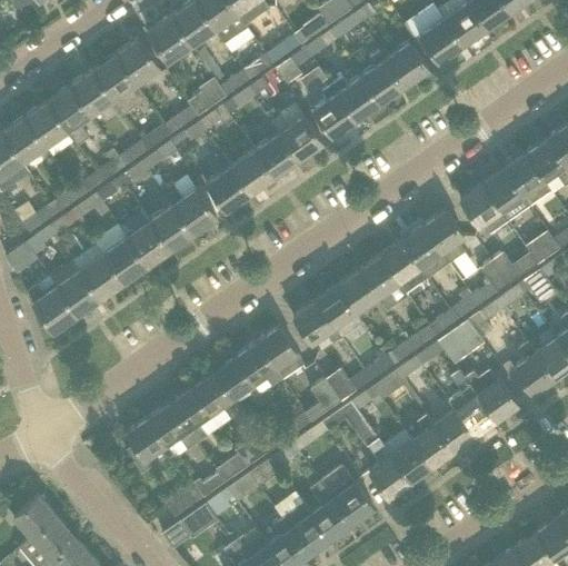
[(33,0),(9,0),(13,10),(15,10),(36,2),(33,0)]
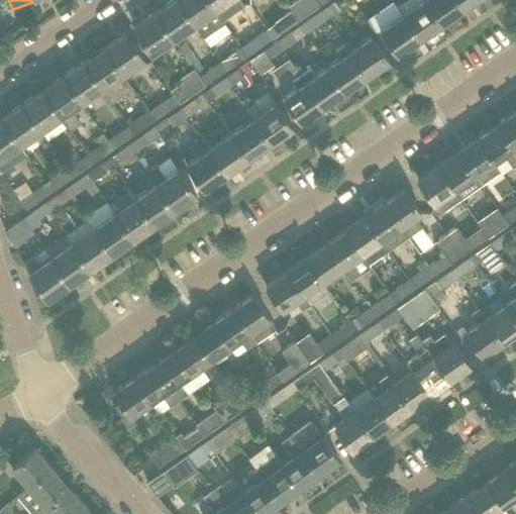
[(178,0),(175,0),(157,13),(175,39),(195,25),(178,0)]
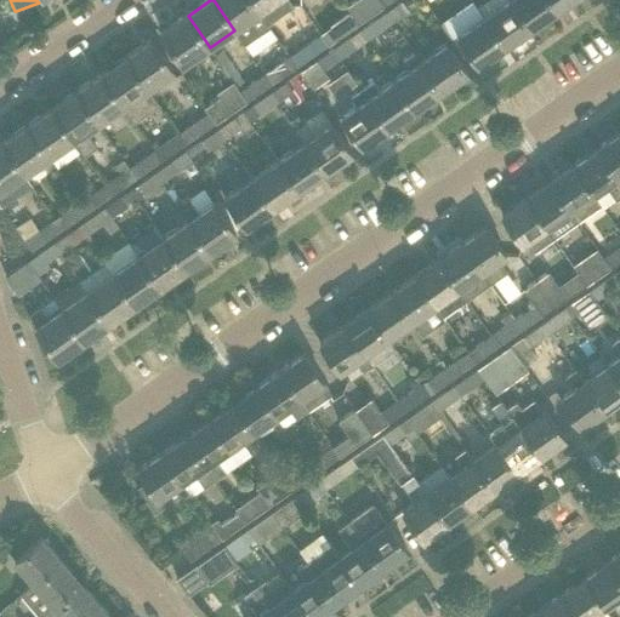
[(251,0),(214,0),(234,30),(246,46),(271,29),(268,26),(269,26),(261,12),(251,0)]
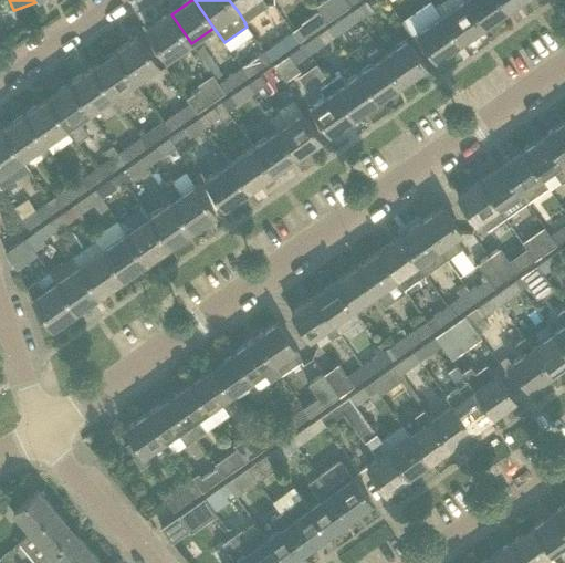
[(268,8),(262,0),(229,0),(238,11),(246,23),(268,8)]
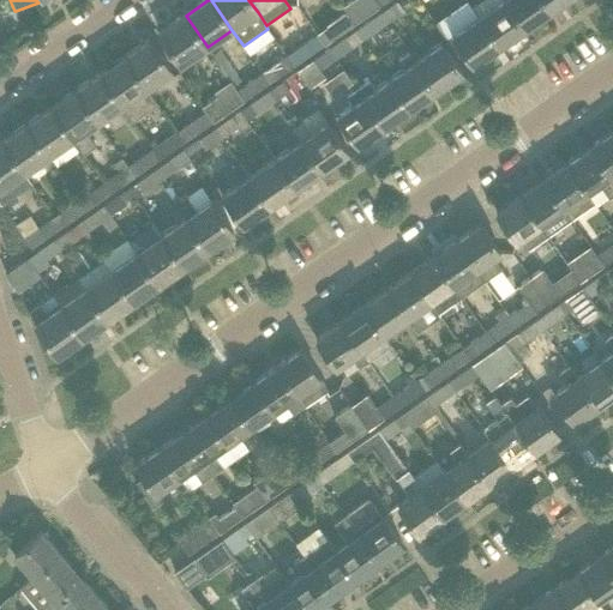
[(353,0),(343,7),(347,13),(349,16),(355,25),(382,7),(376,0),(353,0)]
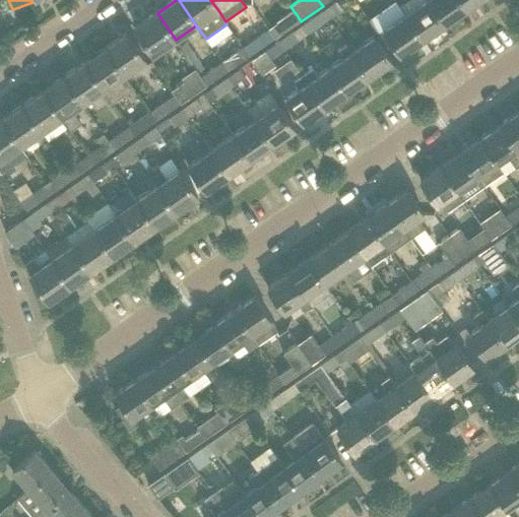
[(445,26),(427,0),(405,15),(423,41),(445,26)]
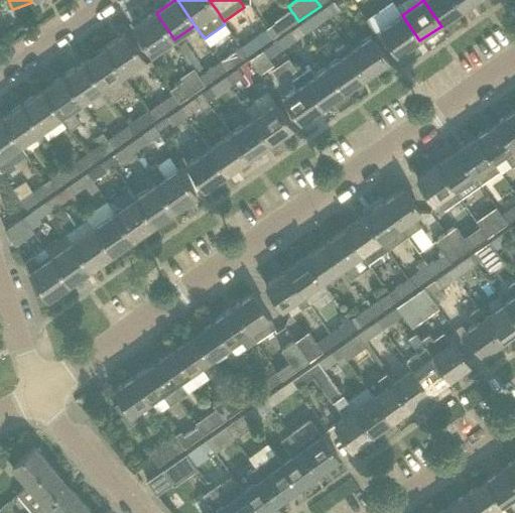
[(463,10),(455,0),(423,0),(441,26),(463,10)]
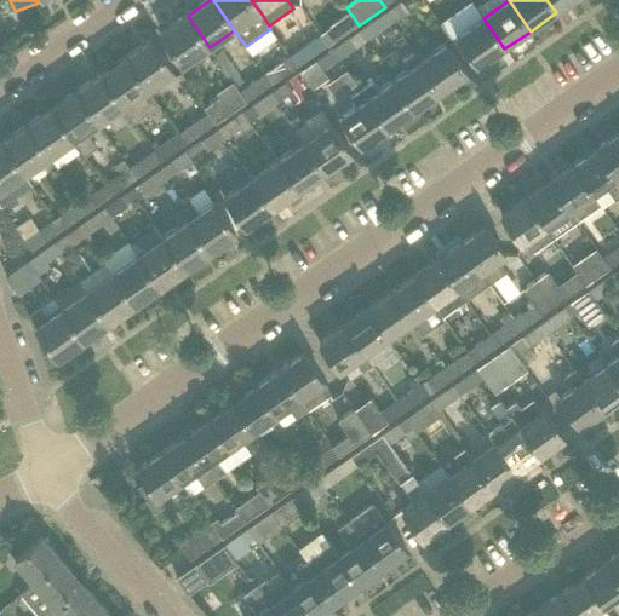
[(574,0),(546,0),(556,12),(574,0)]
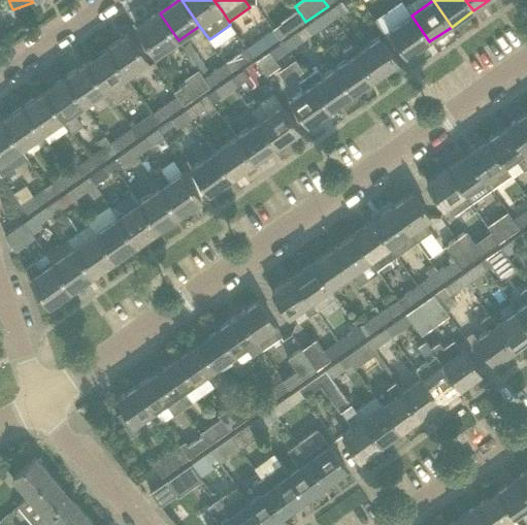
[(342,1),(328,11),(334,20),(349,9),(342,1)]
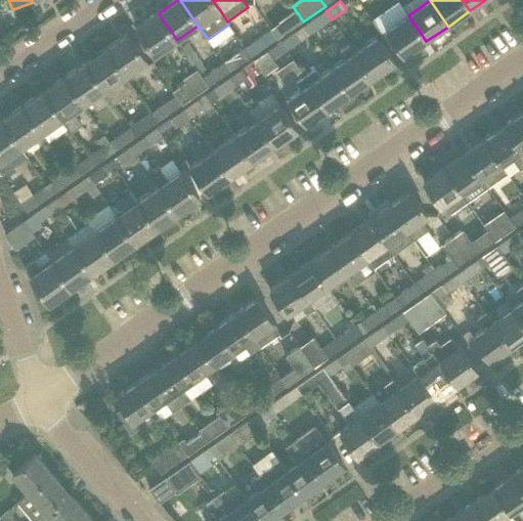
[(296,11),(278,23),(279,24),(287,34),(303,22),(298,13),(296,11)]
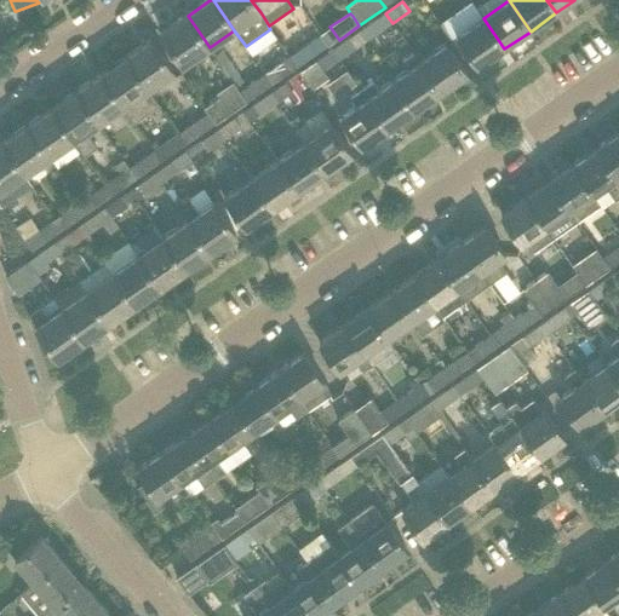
[(393,23),(385,13),(368,24),(376,35),(393,23)]
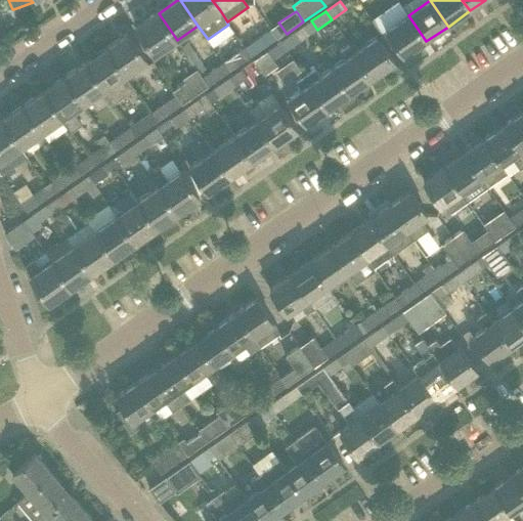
[(177,40),(159,13),(136,29),(155,55),(177,40)]
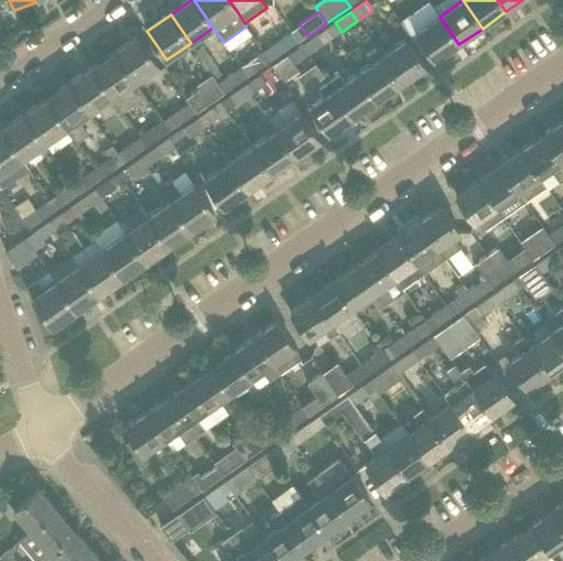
[(458,44),(440,17),(414,34),(434,62),(458,44)]
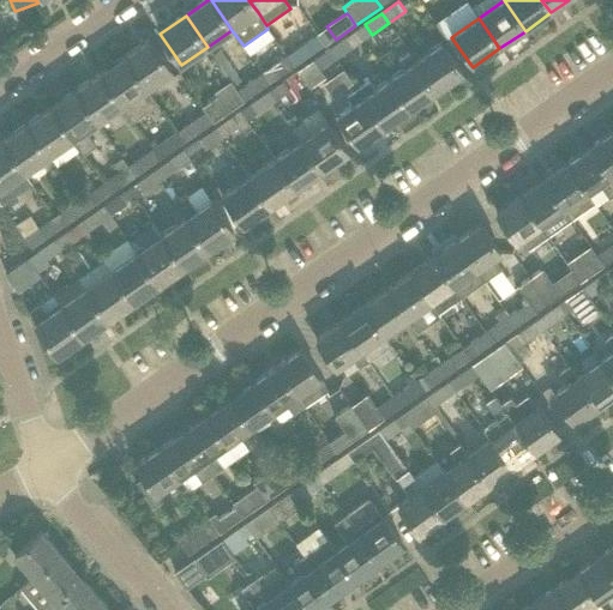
[(355,32),(346,38),(353,48),(362,42),(355,32)]
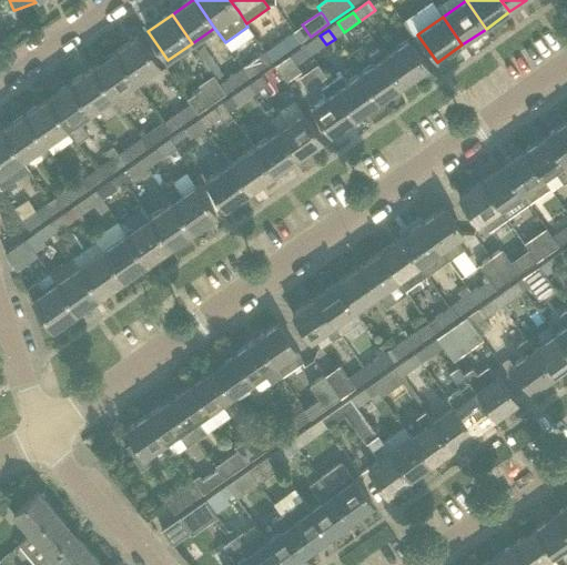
[(301,43),(294,34),(266,53),(273,62),(301,43)]
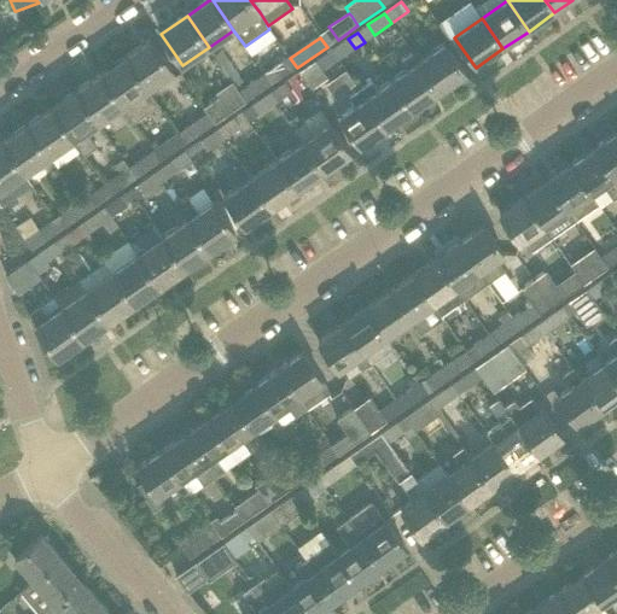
[(151,41),(127,57),(149,88),(173,72),(151,41)]
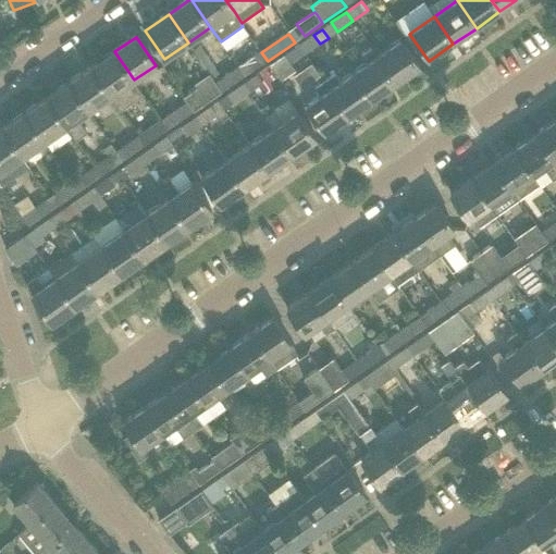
[(400,39),(377,56),(396,84),(420,68),(400,39)]
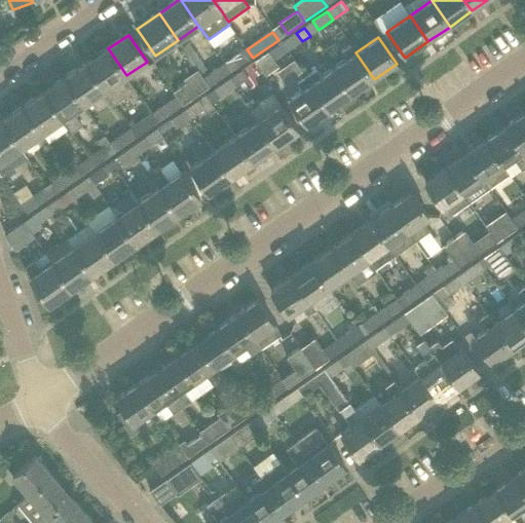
[(282,43),(268,52),(274,61),(288,51),(282,43)]
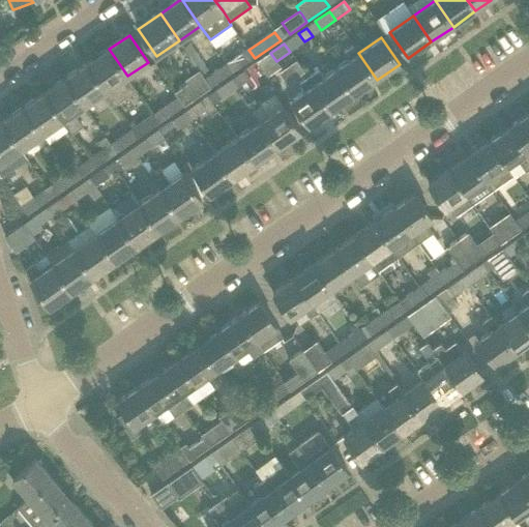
[(190,46),(184,50),(200,71),(202,75),(205,79),(211,75),(190,46)]
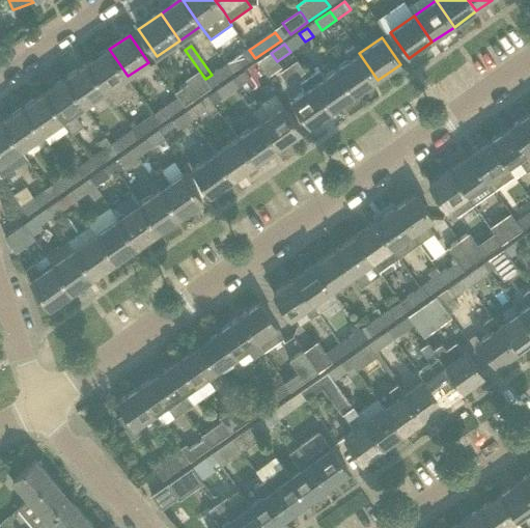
[(344,53),(350,59),(336,68),(355,95),(378,80),(359,53),(354,46),(344,53)]
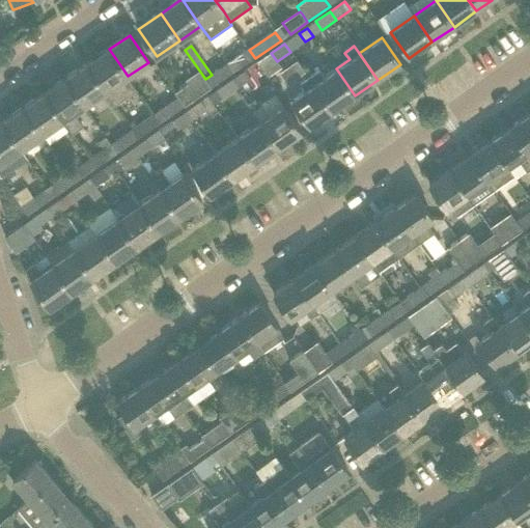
[(109,49),(86,65),(105,92),(114,106),(136,91),(126,78),(128,76),(109,49)]
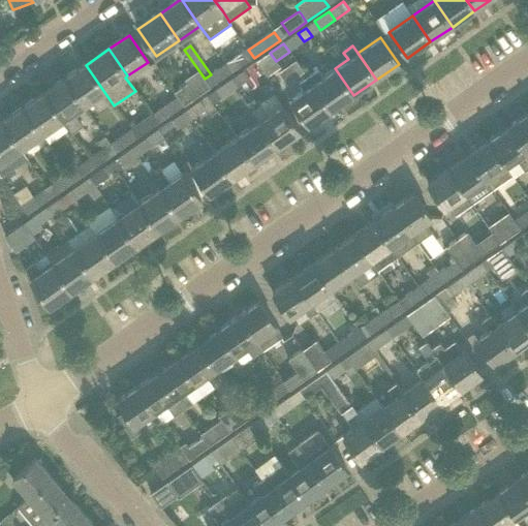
[(254,58),(248,50),(226,65),(233,73),(254,58)]
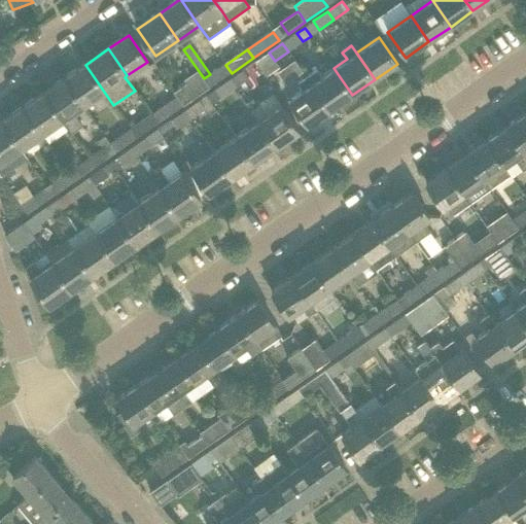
[(269,53),(256,62),(265,74),(266,76),(279,67),(278,65),(275,61),(269,53)]
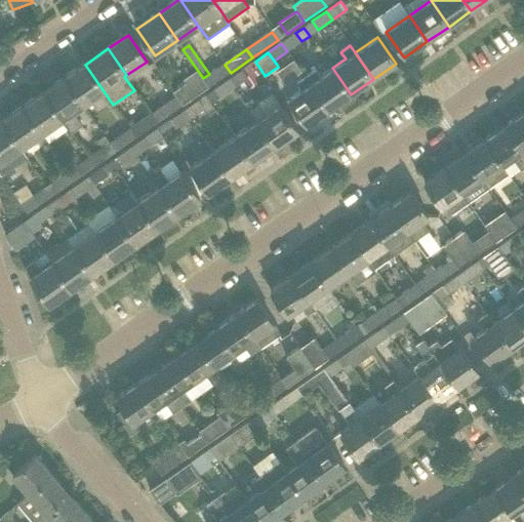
[(85,65),(65,79),(83,106),(104,91),(85,65)]
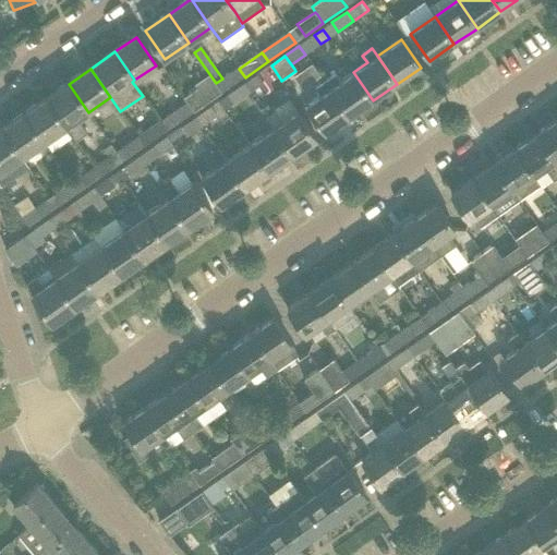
[(222,79),(216,83),(216,84),(222,93),(238,83),(230,72),(222,79)]
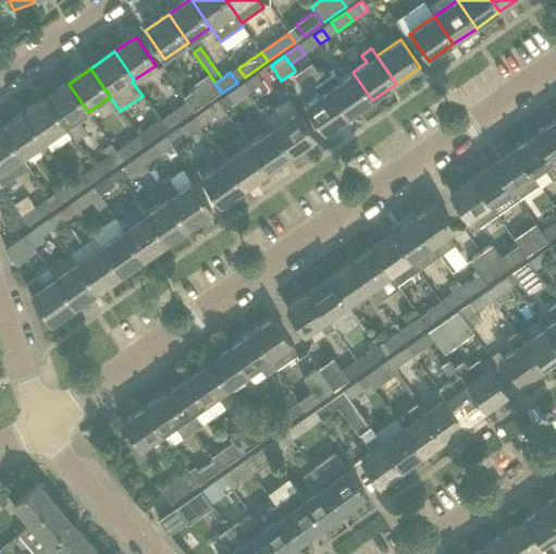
[(333,75),(323,82),(348,117),(372,100),(353,72),(338,82),(333,75)]
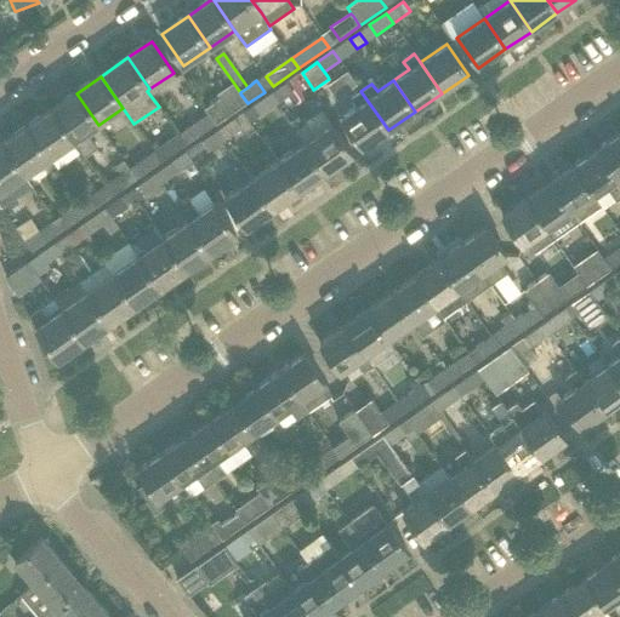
[(269,95),(277,104),(293,93),(286,84),(269,95)]
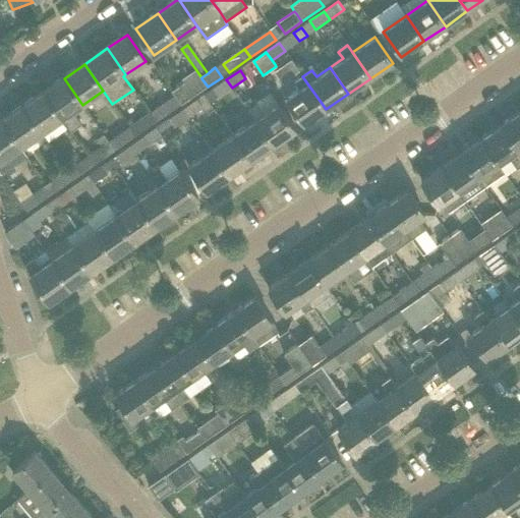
[(185,82),(172,92),(175,96),(181,105),(208,87),(201,78),(201,77),(198,73),(185,82)]
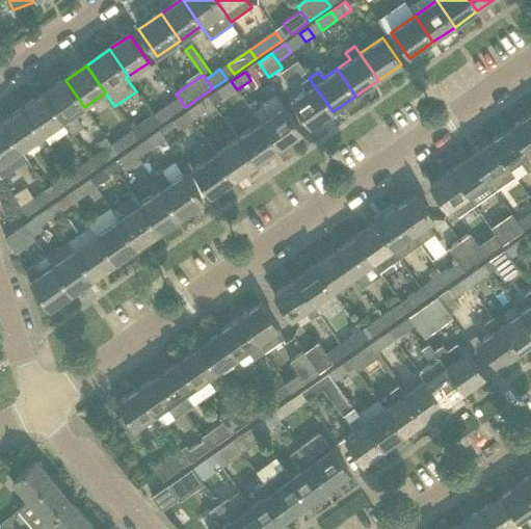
[(299,84),(304,91),(291,101),(310,128),(333,111),(309,78),(299,84)]
